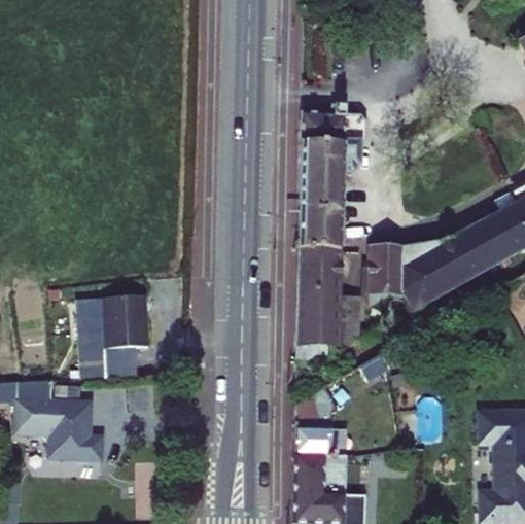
[(405,293),(414,311),(524,248),(524,38),(520,41),(524,51),(524,198),(520,201),(449,240),(401,248),(371,247),(370,292),(382,292),(405,293)]
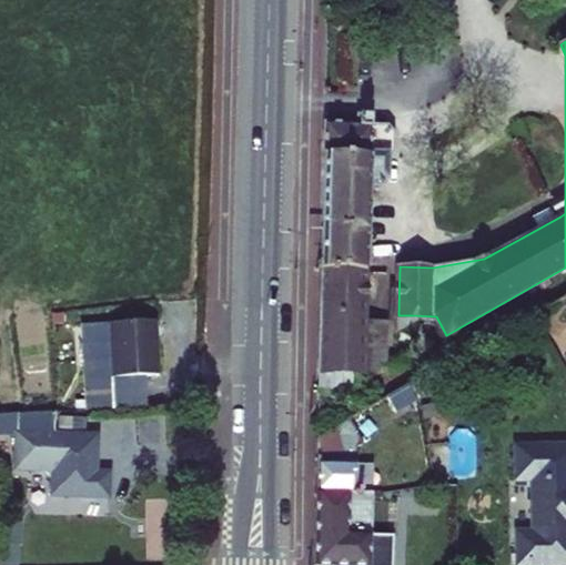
[(371,188),(380,188),(384,184),(384,179),(388,179),(388,160),(395,153),(395,132),(386,122),(374,122),(375,113),(356,113),(356,122),(326,122),(324,239),(370,240),(371,188)]
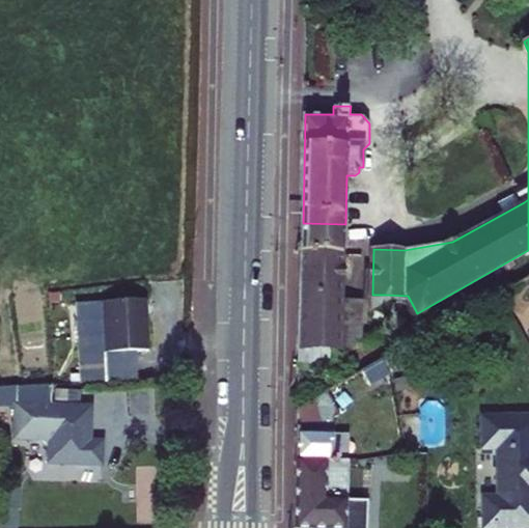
[(528,183),(517,190),(524,202),(528,199),(528,183)]
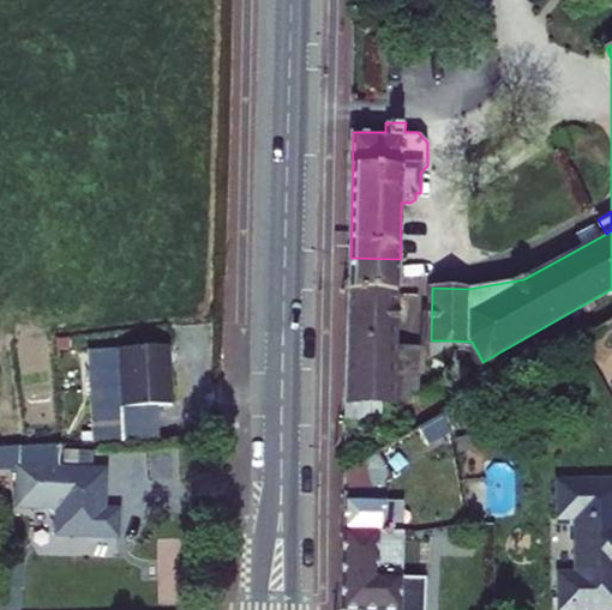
[(349,282),(400,283),(400,259),(351,258),(349,282)]
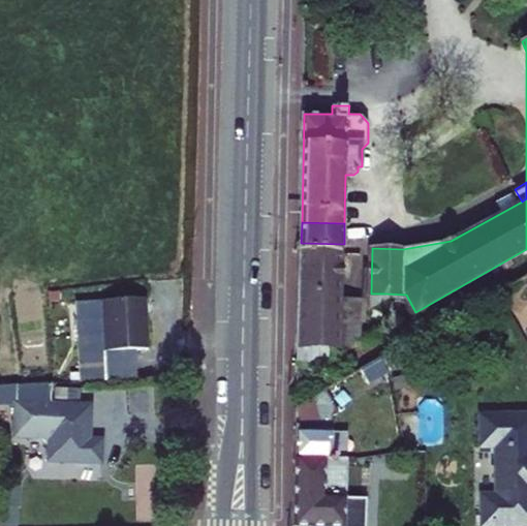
[(342,347),(342,345),(343,298),(344,244),(301,243),(298,377),(331,359),(331,347),(342,347)]
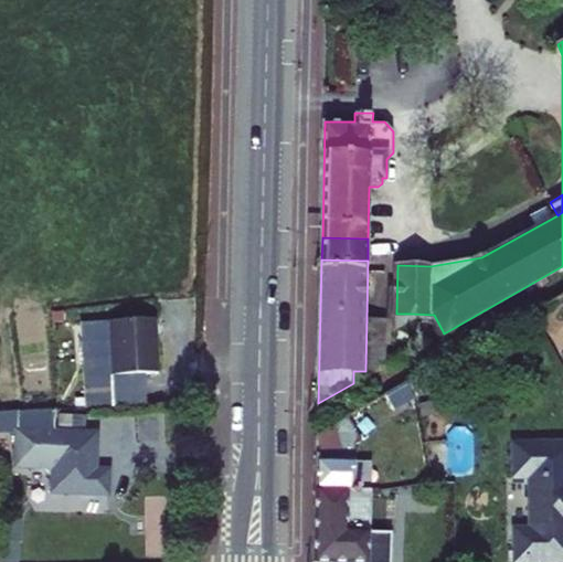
[(410,314),(426,343),(444,333),(434,315),(410,314)]
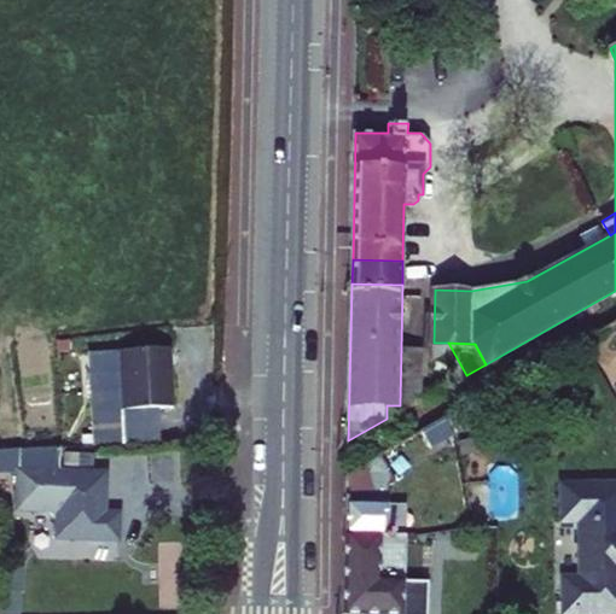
[(401,348),(400,403),(423,404),(424,348),(401,348)]
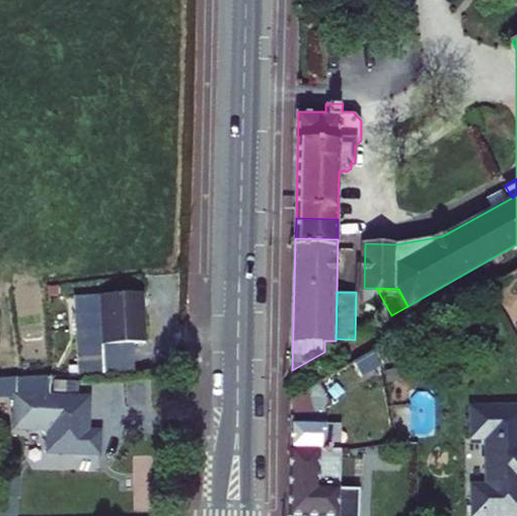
[(149,343),(147,293),(103,295),(105,345),(149,343)]
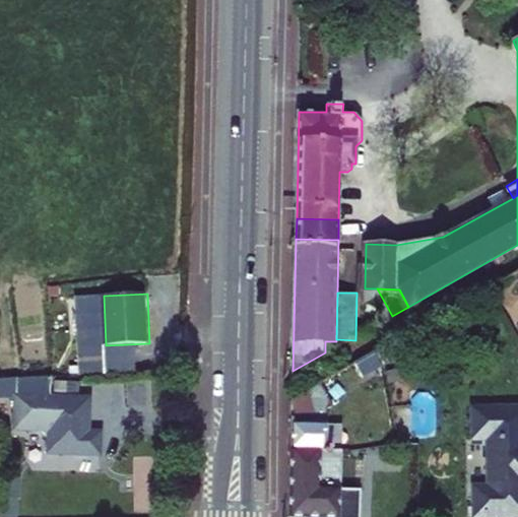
[(89,395),(51,394),(52,372),(16,373),(16,426),(42,427),(45,424),(51,424),(51,449),(101,449),(101,429),(89,429),(89,395)]
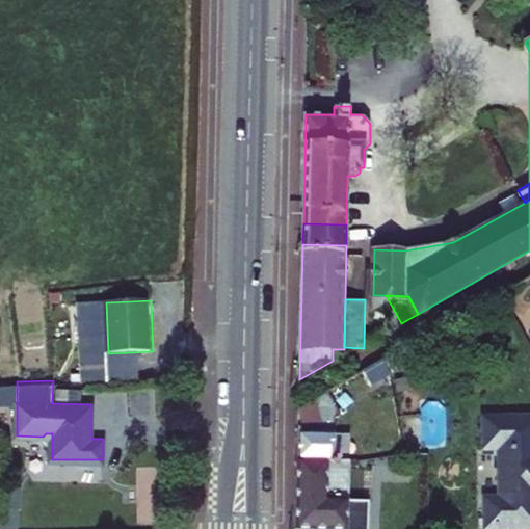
[(349,499),(349,464),(349,460),(350,432),(335,432),(335,418),(340,416),(326,392),(299,406),(296,528),(298,528),(369,528),(370,499),(349,499)]
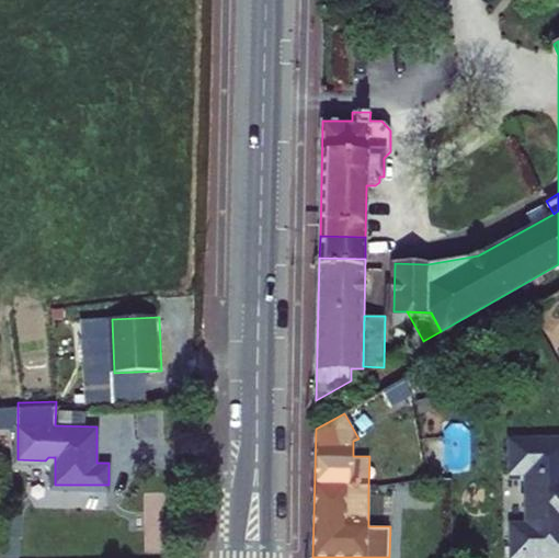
[(516,525),(516,557),(558,557),(558,441),(517,441),(517,475),(532,475),(532,525),(516,525)]
